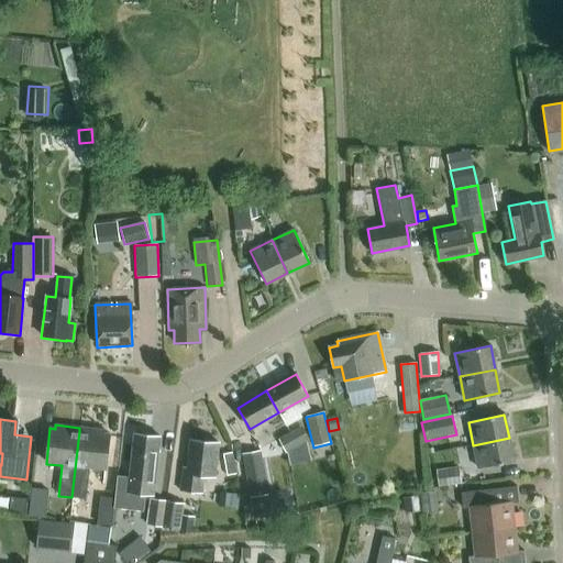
[(79,431),(72,497),(86,498),(88,468),(105,471),(108,434),(103,434),(105,430),(79,428),(79,431)]
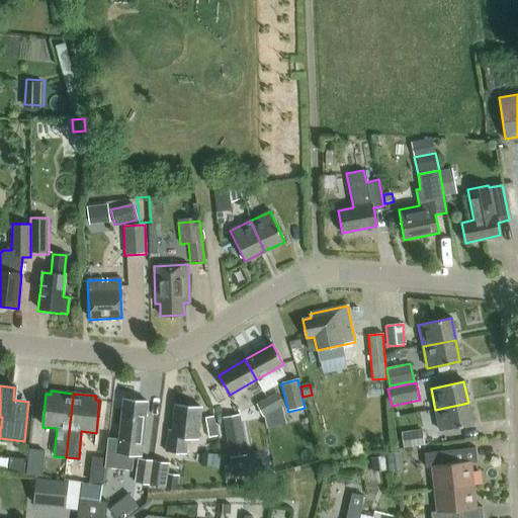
[(267,400),(273,410),(284,405),(278,394),(267,400)]
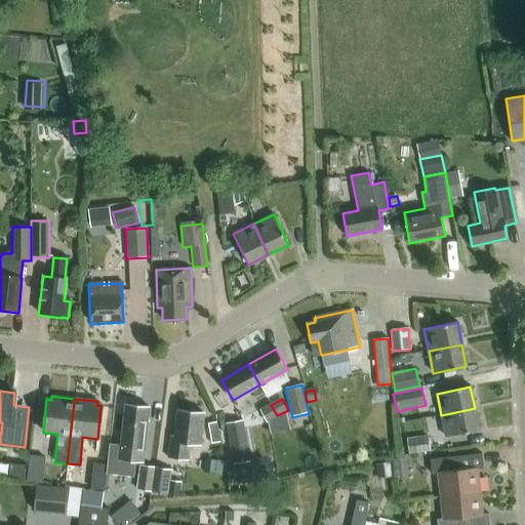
[(125,405),(120,443),(110,441),(109,457),(143,461),(149,408),(125,405)]
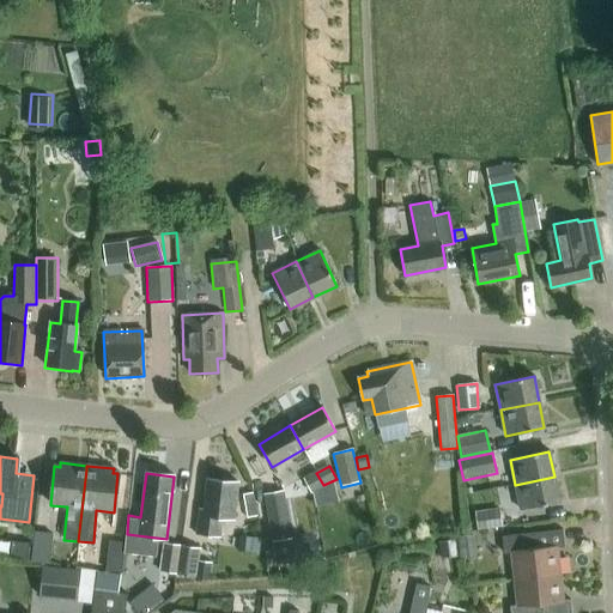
[(311,492),(323,485),(316,473),(304,480),(311,492)]
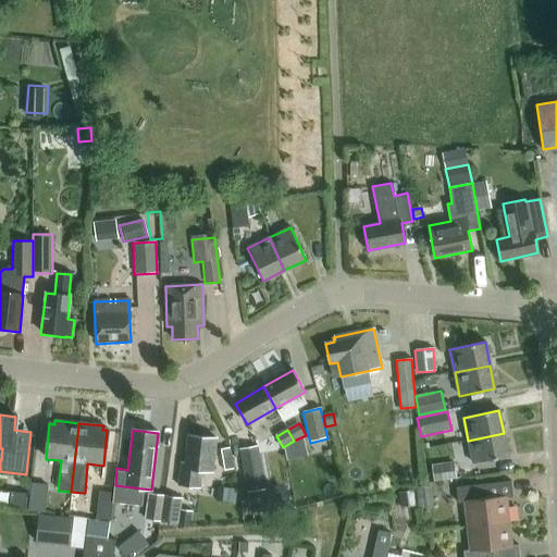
[(504,433),(468,441),(473,463),(508,457),(504,433)]
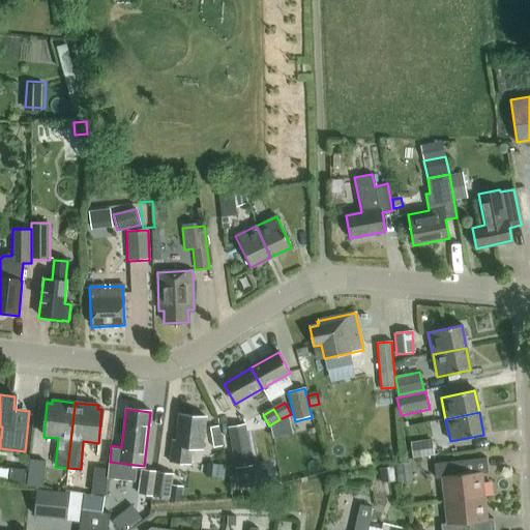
[(203,449),(206,418),(178,415),(176,440),(173,440),(170,463),(190,466),(193,448),(203,449)]
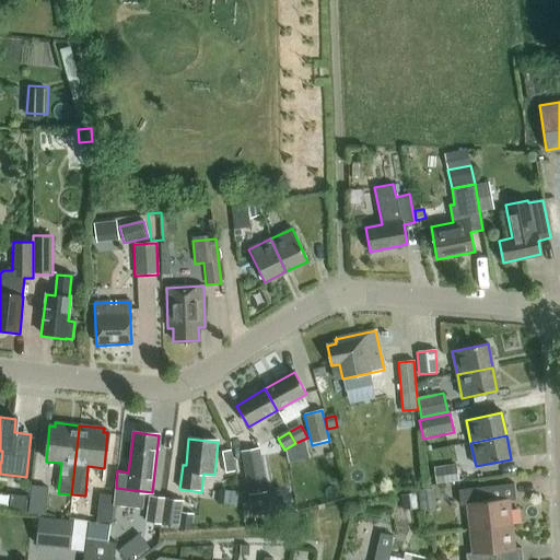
[(267,491),(259,447),(240,450),(247,494),(267,491)]
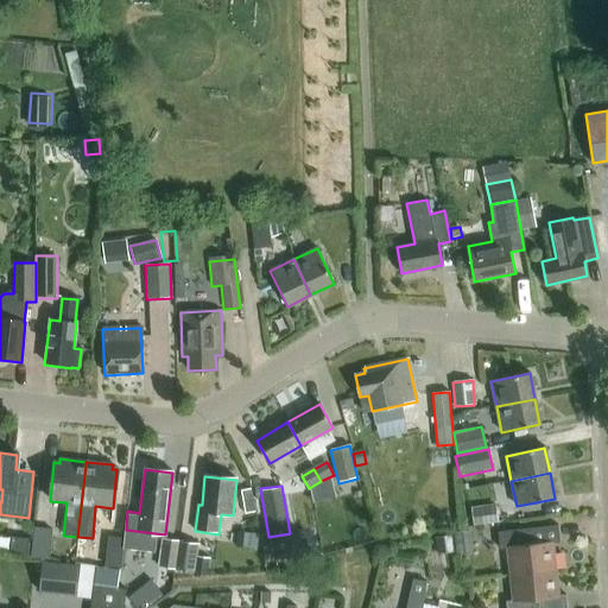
[(254,511),(251,487),(240,488),(245,513),(254,511)]
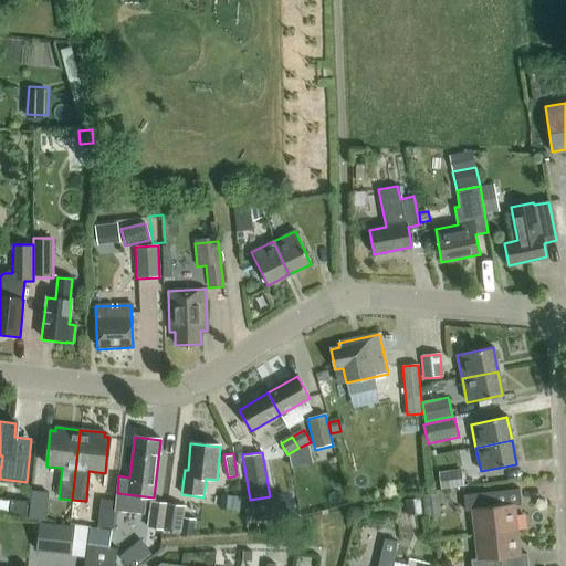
[(462,485),(460,469),(437,471),(439,489),(462,485)]
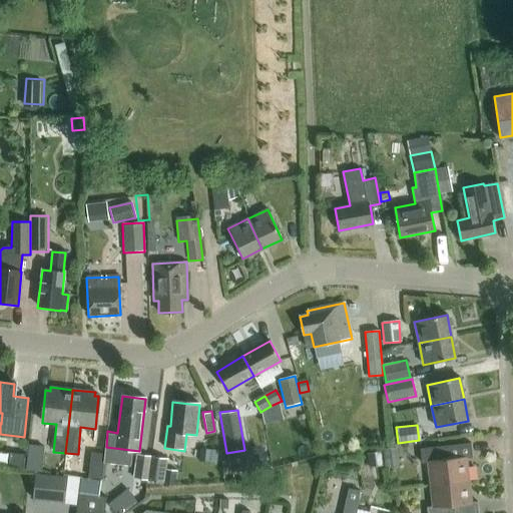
[(44,446),(28,444),(25,470),(41,472),(44,446)]
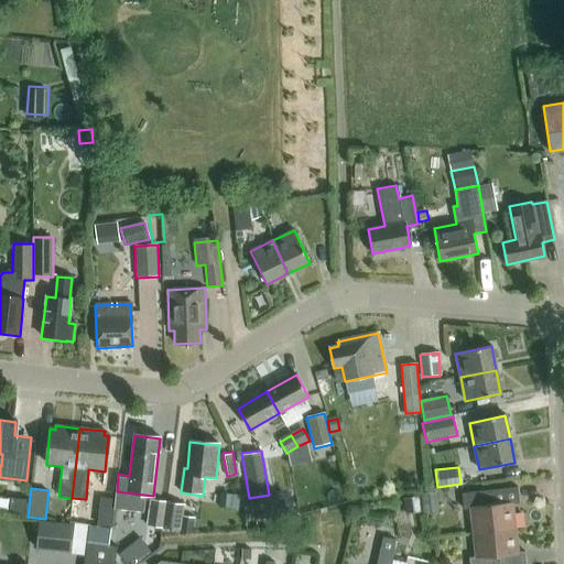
[(473,533),(516,529),(512,505),(519,503),(518,488),(462,494),(464,510),(470,509),(473,533)]
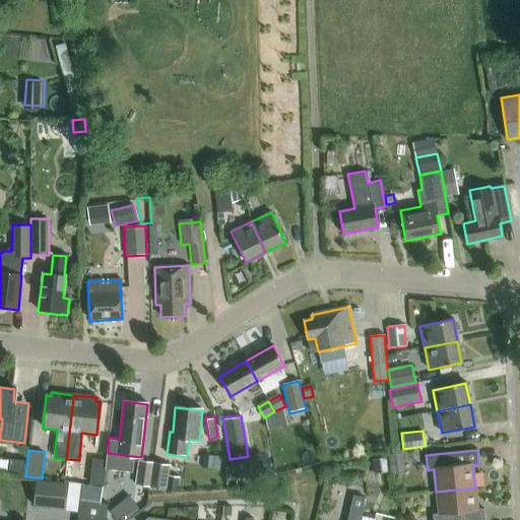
[(403,473),(401,454),(388,455),(390,474),(403,473)]
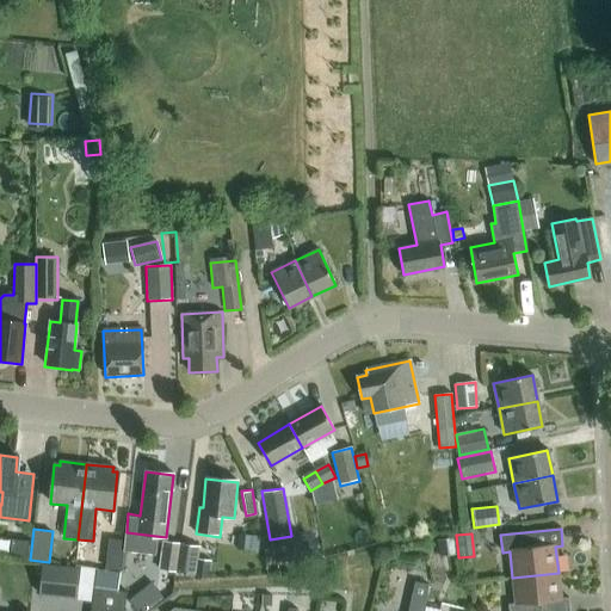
[(125,541),(109,538),(105,568),(122,571),(125,541)]
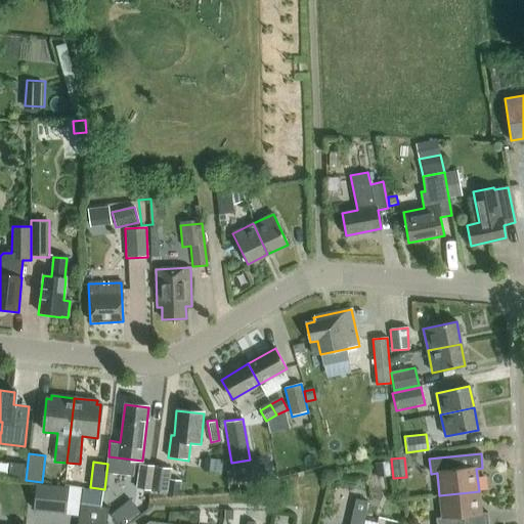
[(389,463),(375,465),(377,479),(391,477),(389,463)]
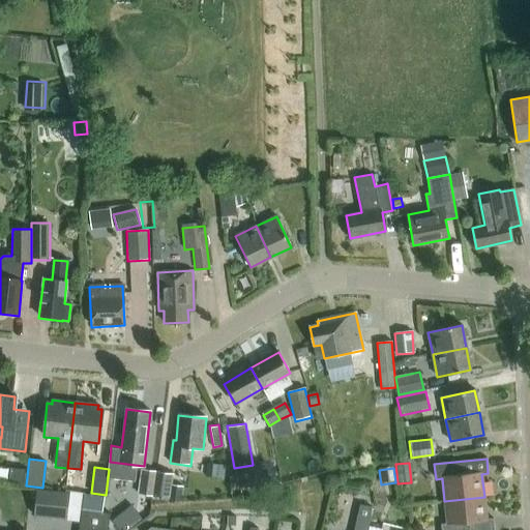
[(9,469),(8,484),(24,487),(25,470),(9,469)]
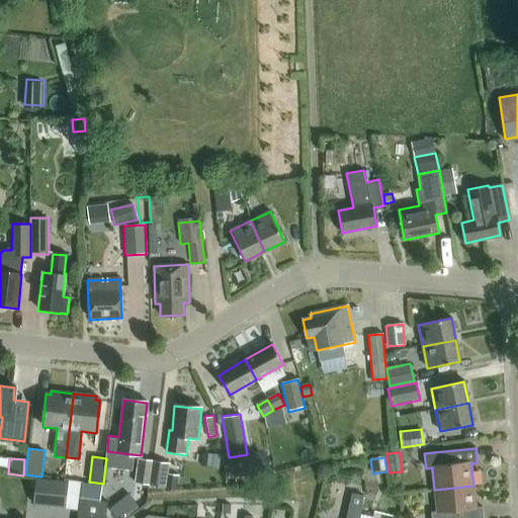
[(153,461),(139,459),(137,478),(136,484),(131,484),(127,503),(133,504),(148,506),(149,494),(150,486),(153,461)]
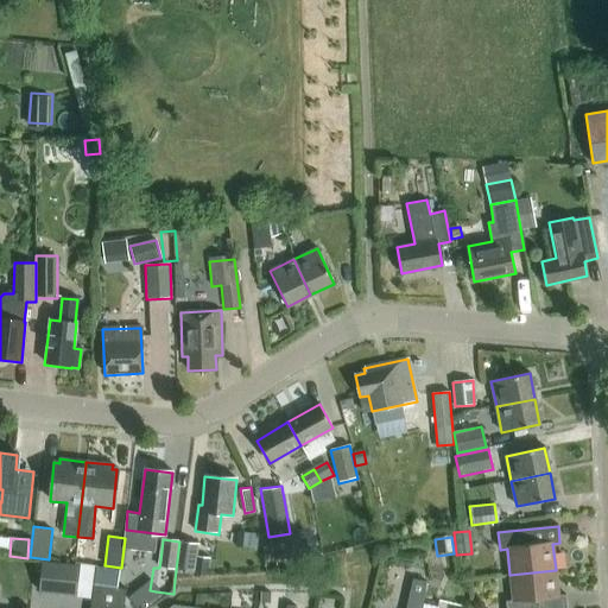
[(200,544),(179,542),(176,570),(196,574),(200,544)]
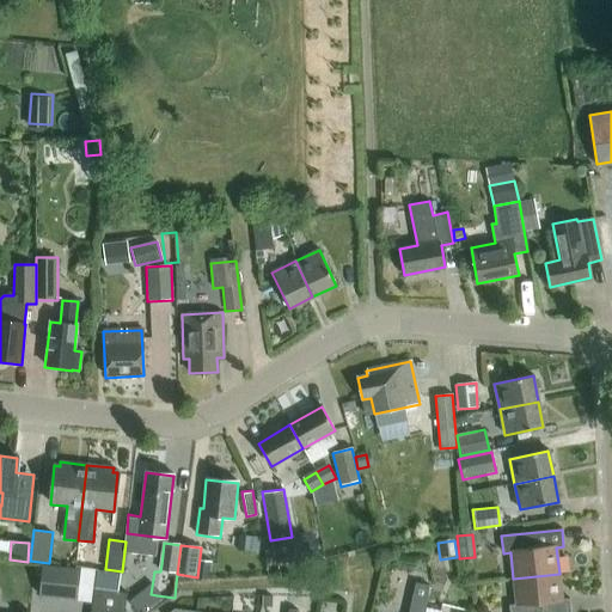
[(212,562),(200,561),(200,563),(197,577),(197,580),(202,581),(207,581),(209,582),(210,582),(210,581),(213,563),(212,562)]
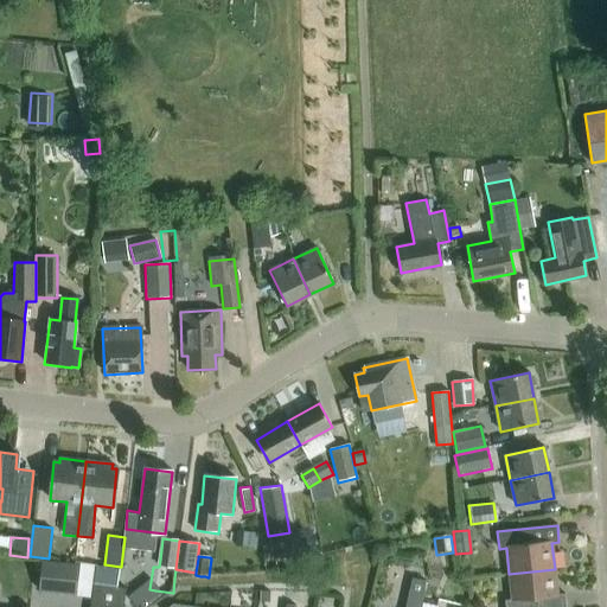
[(95,566),(42,560),(37,590),(90,596),(95,566)]
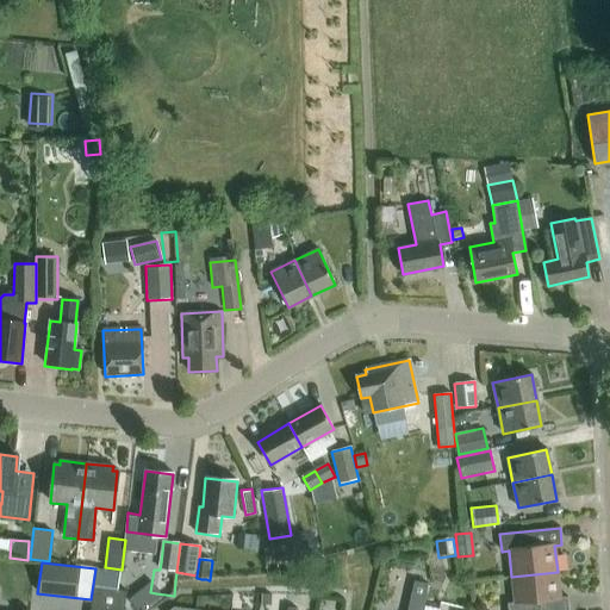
[(558,572),(511,577),(515,603),(508,604),(508,609),(568,609),(567,597),(560,598),(558,572)]
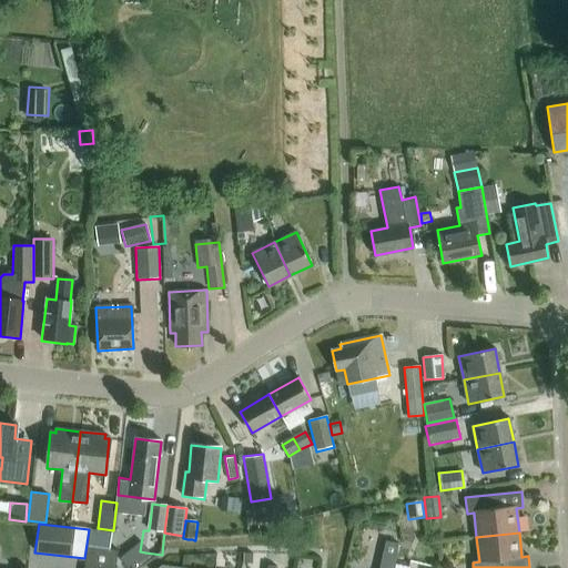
[(385,541),(382,559),(394,561),(398,545),(385,541)]
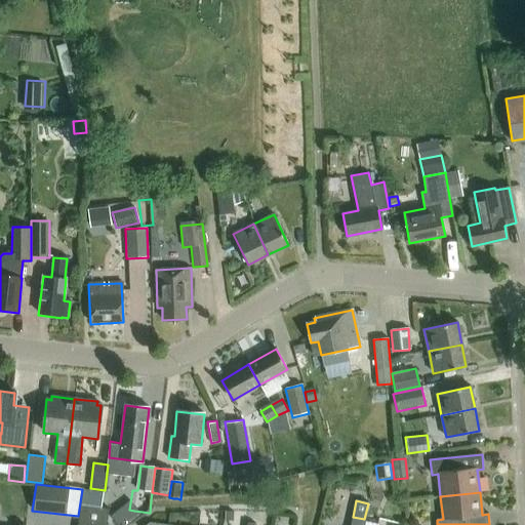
[(81,506),(79,522),(70,521),(69,524),(107,524),(109,510),(81,506)]
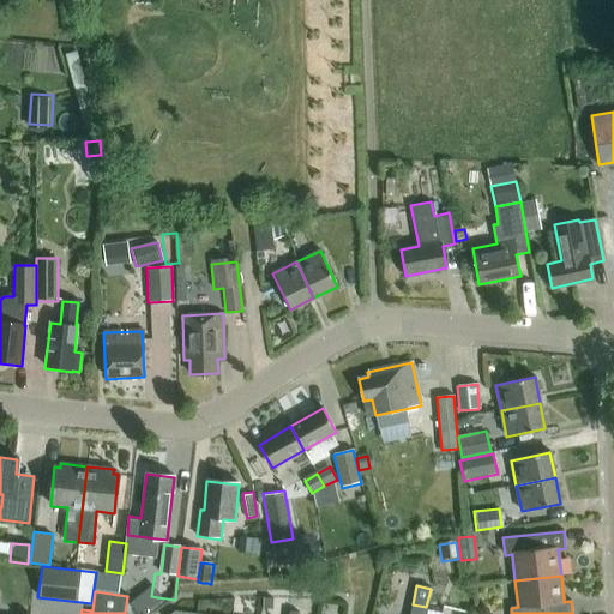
[(137,613),(145,613),(149,611),(138,596),(130,602),(137,613)]
